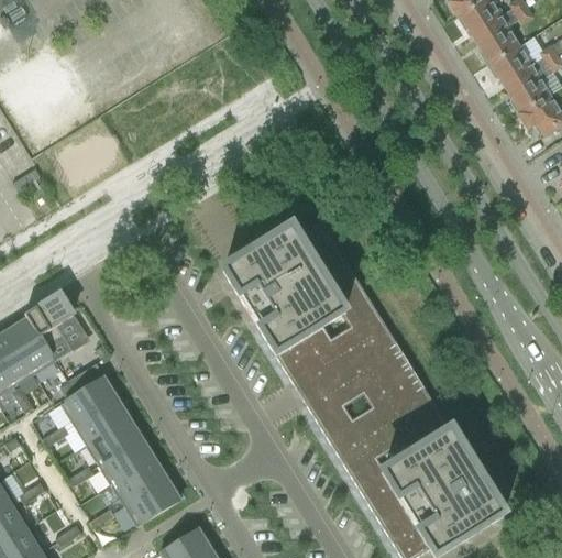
[(0,0),(0,153),(57,117),(34,79),(22,87),(6,62),(103,0),(0,0)]
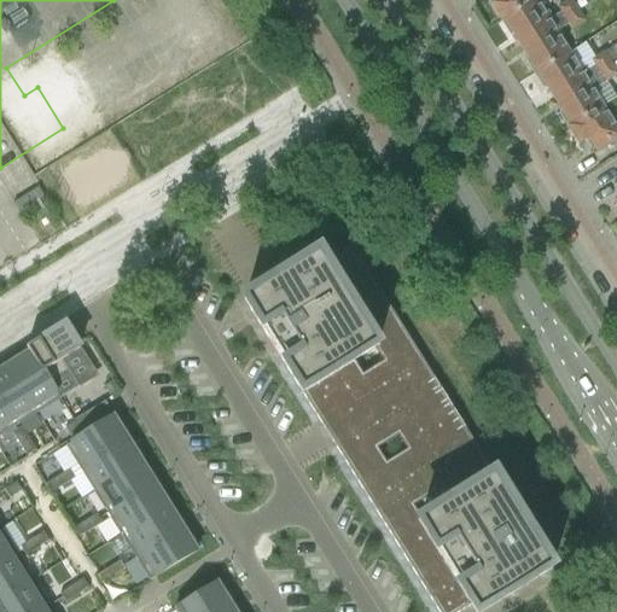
[(492,0),(500,15),(522,0),(492,0)]
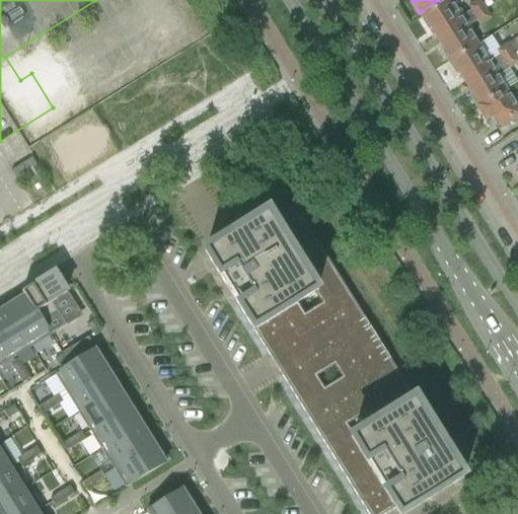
[(431,25),(437,33),(485,4),(483,0),(471,0),(468,2),(470,6),(463,11),(460,6),(458,7),(453,0),(438,0),(420,12),(429,26),(431,25)]
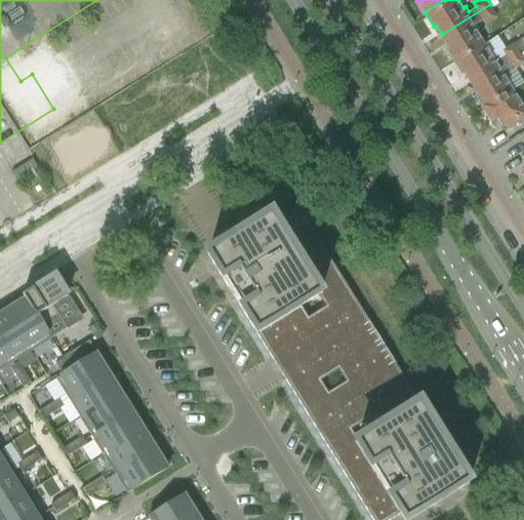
[(446,46),(454,60),(484,40),(477,29),(479,28),(476,23),(483,17),(486,22),(497,14),(490,4),(442,34),(448,44),(446,46)]
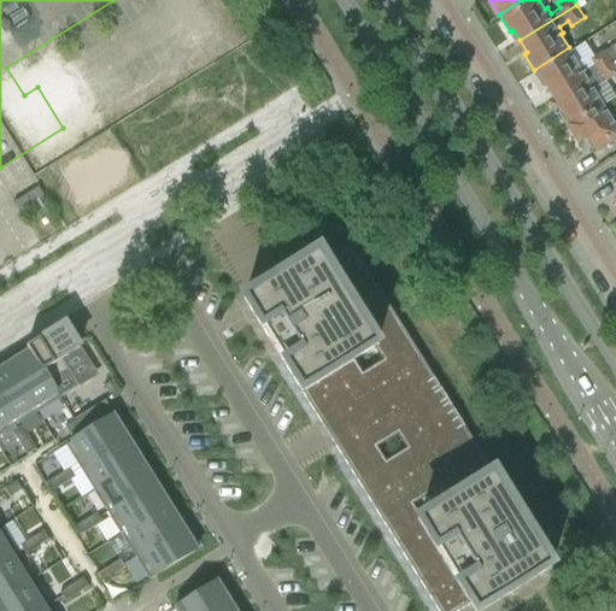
[(615,51),(610,42),(603,47),(610,59),(615,56),(615,51)]
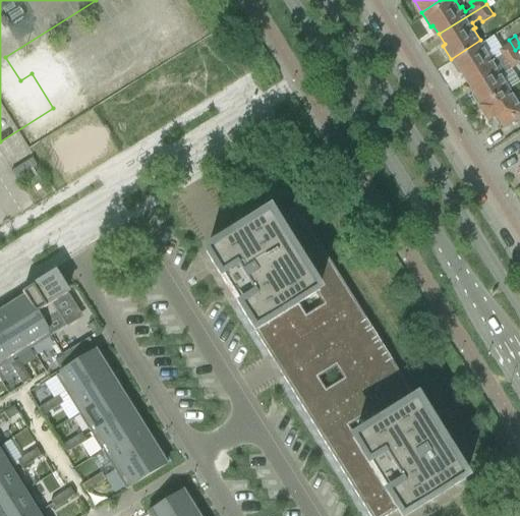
[(461,70),(467,80),(516,51),(515,50),(509,40),(498,47),(500,51),(493,55),(489,51),(487,52),(480,40),(451,59),(459,72),(461,70)]
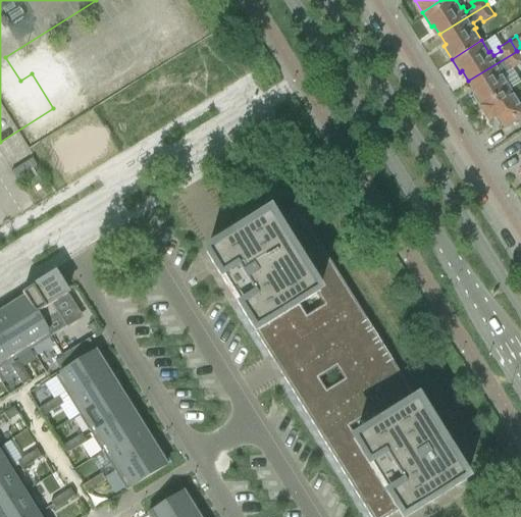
[(517,51),(468,81),(474,90),(472,91),(481,106),(510,88),(511,88),(520,82),(520,79),(512,65),(520,60),(520,57),(517,51)]
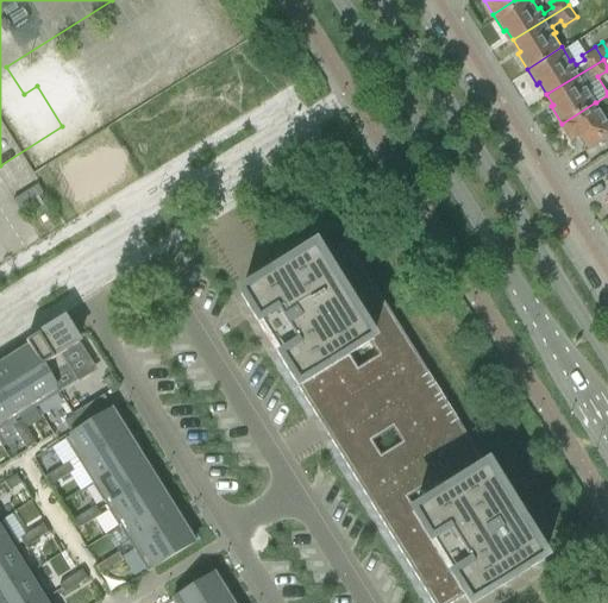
[(596,102),(562,124),(570,138),(580,131),(588,145),(607,133),(607,120),(596,102)]
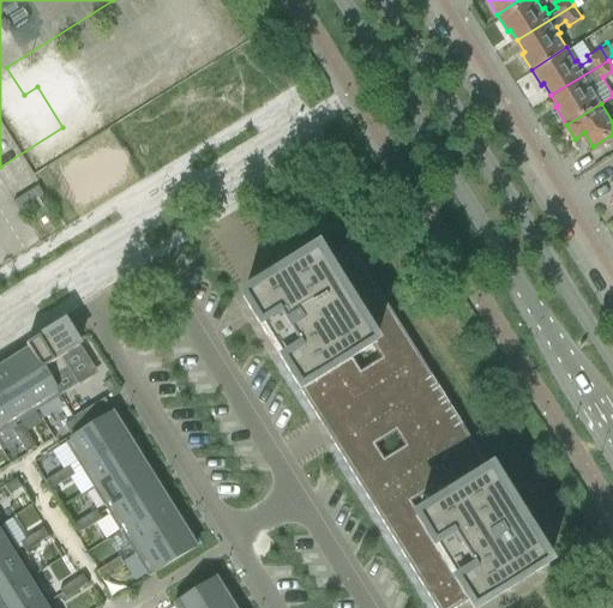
[(533,571),(545,563),(548,560),(544,552),(349,240),(324,257),(317,246),(288,265),(282,269),(242,293),(324,423),(370,497),(438,607),(449,607),(468,596),(474,607),(504,588),(533,571)]
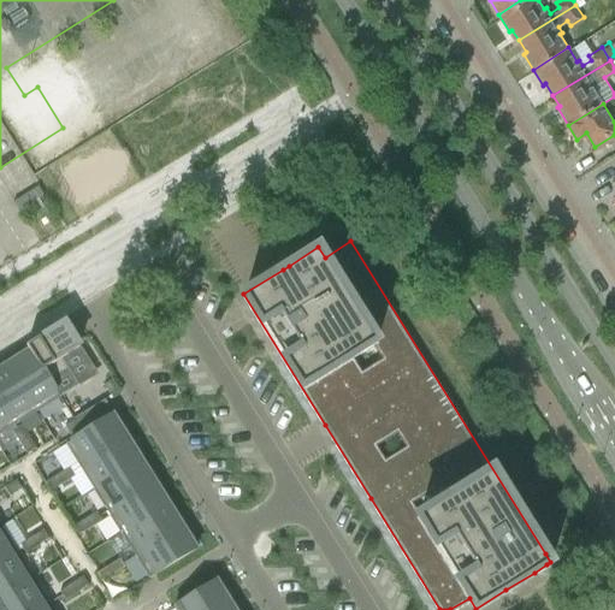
[(49,329),(27,343),(29,347),(41,367),(42,367),(59,394),(80,382),(78,380),(95,371),(78,344),(80,344),(65,321),(67,319),(66,317),(48,327),(49,329)]
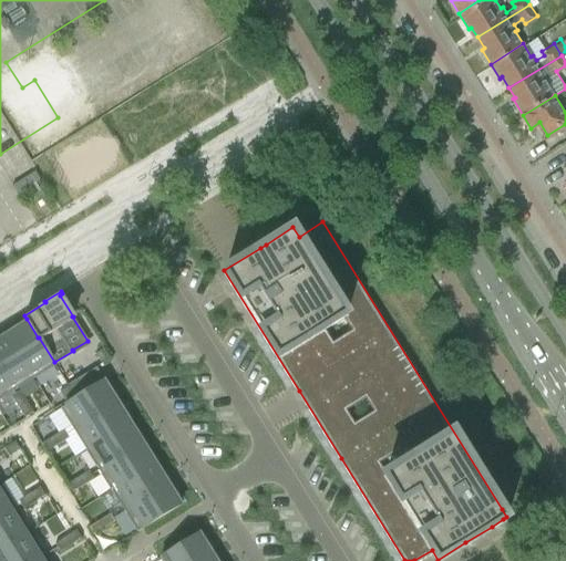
[(18,324),(7,331),(34,374),(54,362),(39,338),(38,338),(27,319),(19,323),(18,322),(17,323),(18,324)]
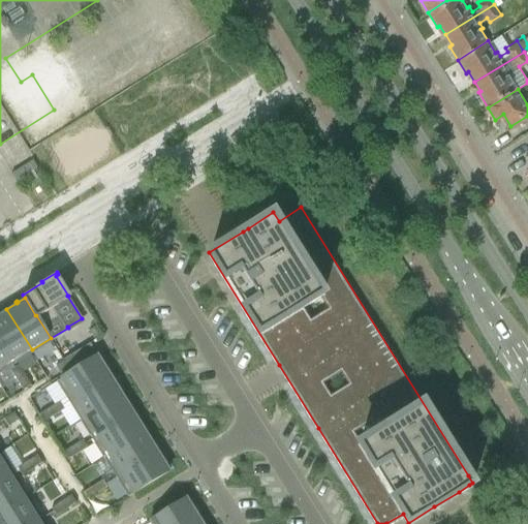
[(0,340),(12,362),(32,349),(6,309),(0,312),(0,340)]
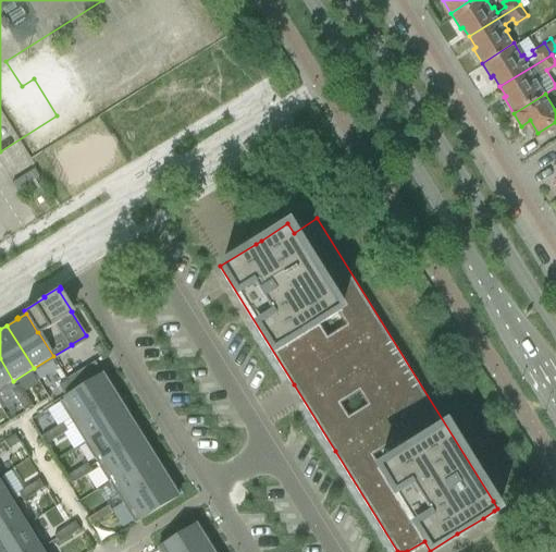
[(101,340),(94,344),(100,355),(108,350),(101,340)]
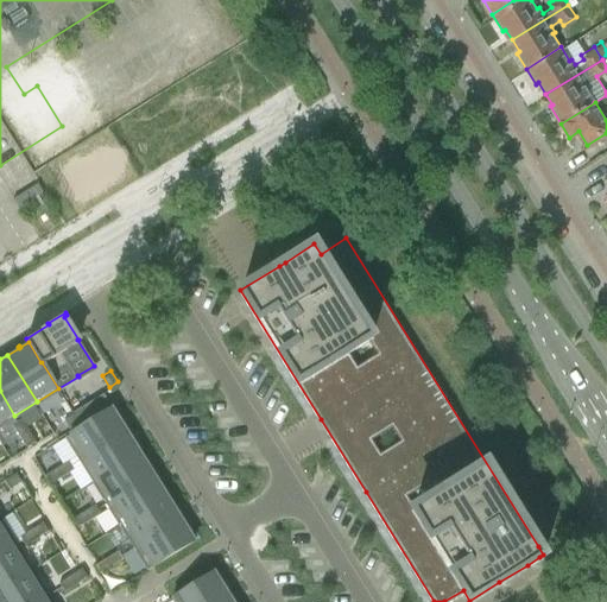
[(0,424),(14,416),(0,391),(0,424)]
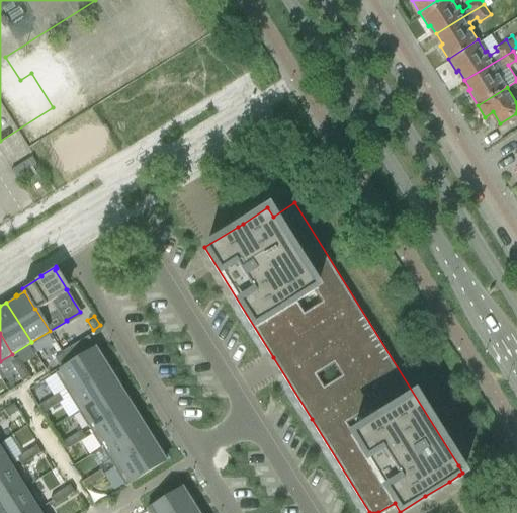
[(70,361),(55,370),(56,370),(67,389),(106,364),(102,356),(103,356),(102,355),(101,355),(95,345),(90,338),(87,333),(62,349),(70,361)]
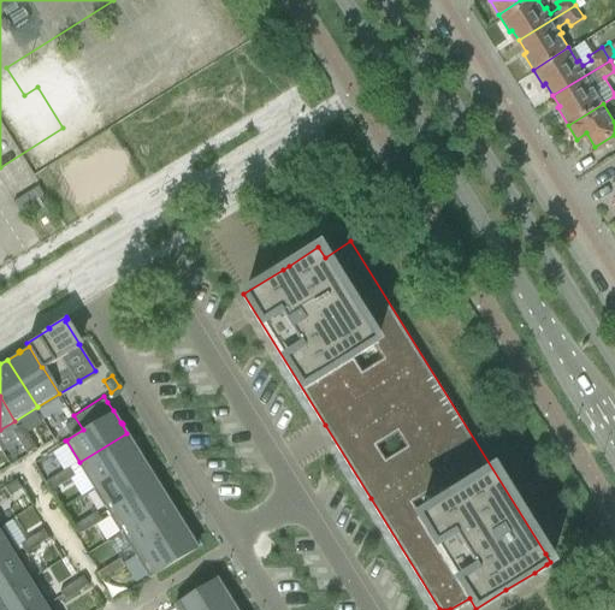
[(74,416),(65,421),(72,433),(81,428),(74,416)]
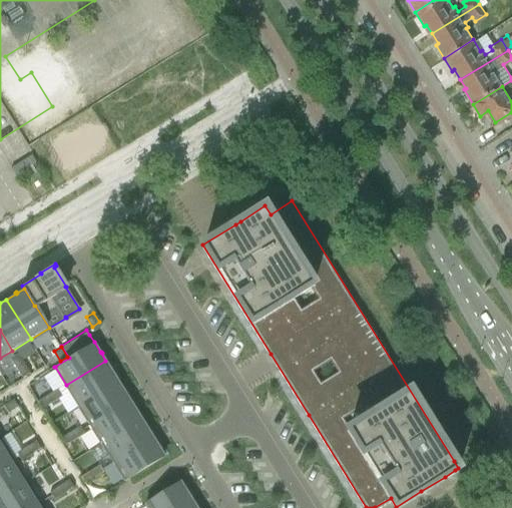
[(18,351),(10,355),(16,365),(24,361),(18,351)]
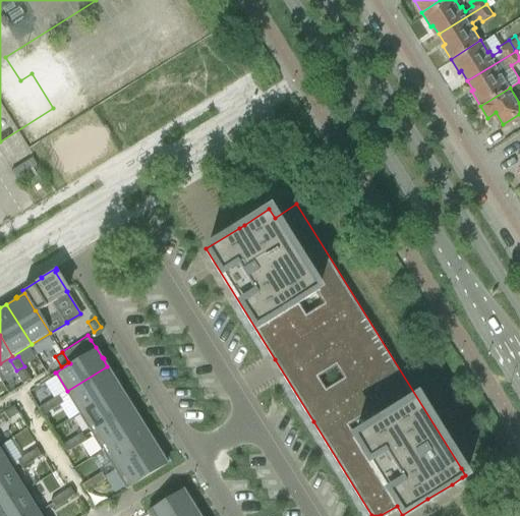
[(24,366),(16,370),(22,381),(31,376),(24,366)]
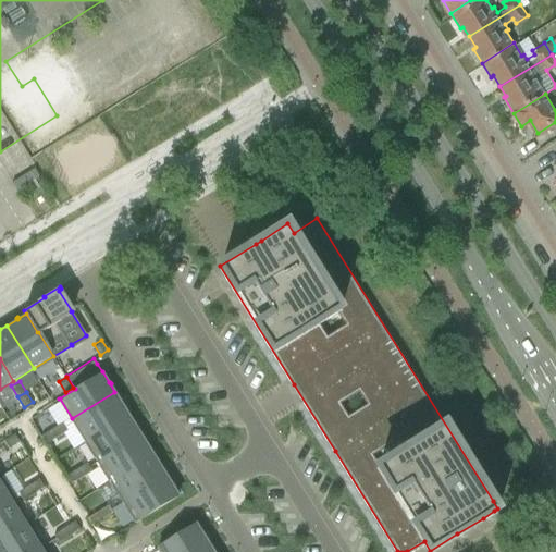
[(114,392),(72,418),(84,439),(127,412),(121,402),(122,402),(122,401),(120,401),(114,392)]
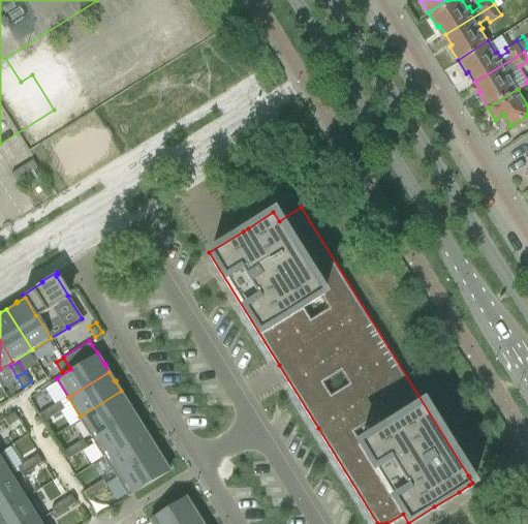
[(121,391),(80,417),(92,435),(132,410),(127,402),(129,401),(128,400),(127,401),(121,391)]
